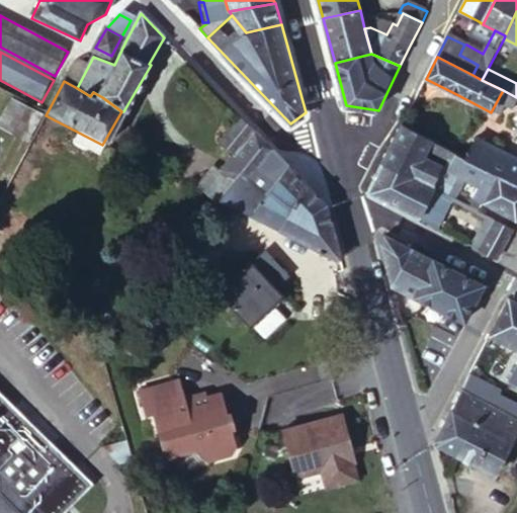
[(516,97),(503,90),(491,112),(500,117),(506,105),(514,108),(516,103),(516,97)]
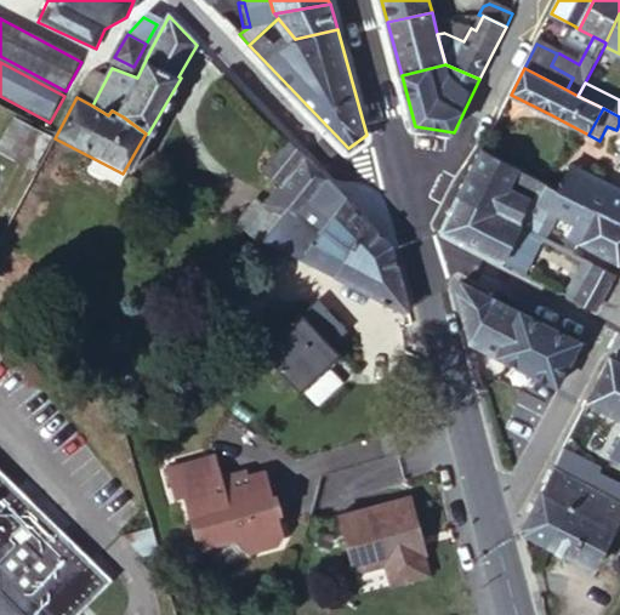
[(16,125),(0,153),(0,159),(30,176),(49,143),(16,125)]
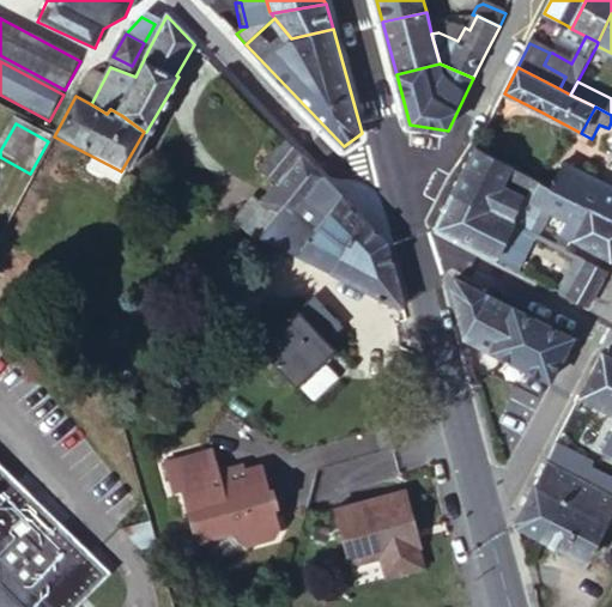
[(276,181),(301,153),(285,138),(259,167),(276,181)]
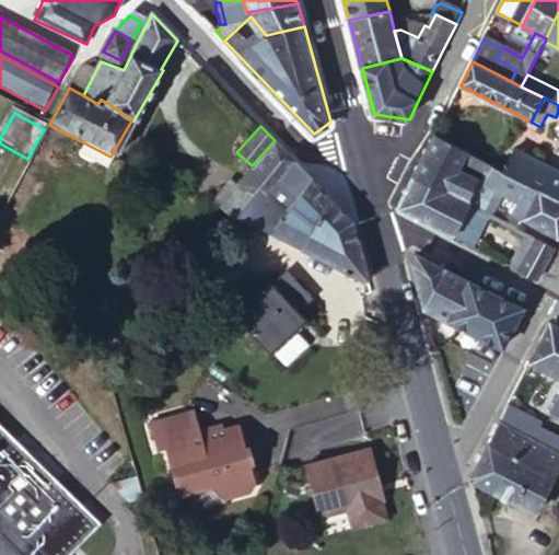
[(435,136),(416,175),(465,201),(476,180),(481,182),(491,163),(435,136)]
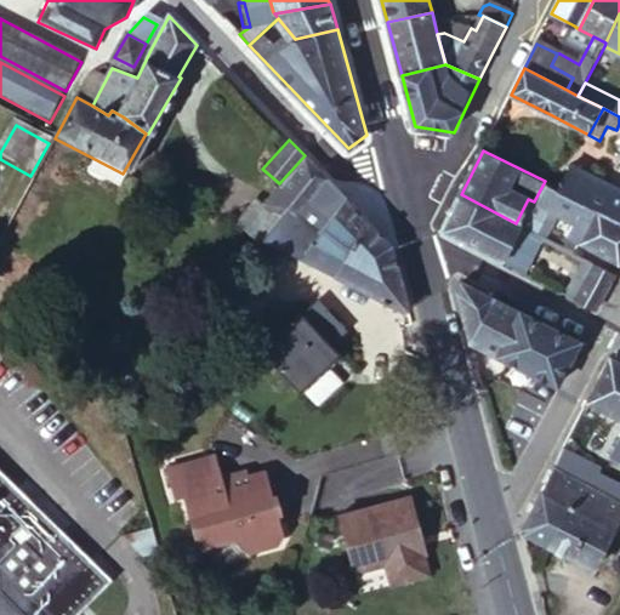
[(262,203),(277,216),(318,170),(305,155),(279,183),(262,203)]
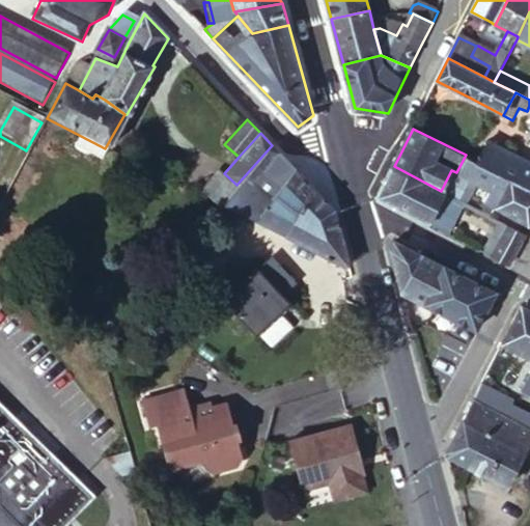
[(529,163),(489,142),(478,162),(529,188),(529,163)]
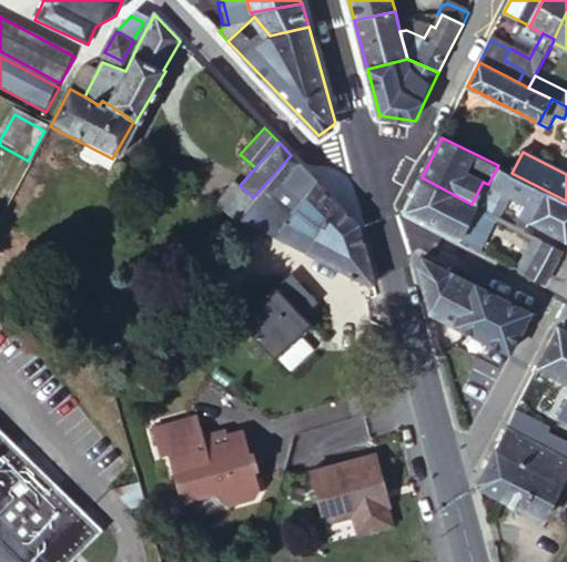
[(253,197),(234,220),(284,244),(300,252),(335,202),(303,167),(291,155),(253,197)]
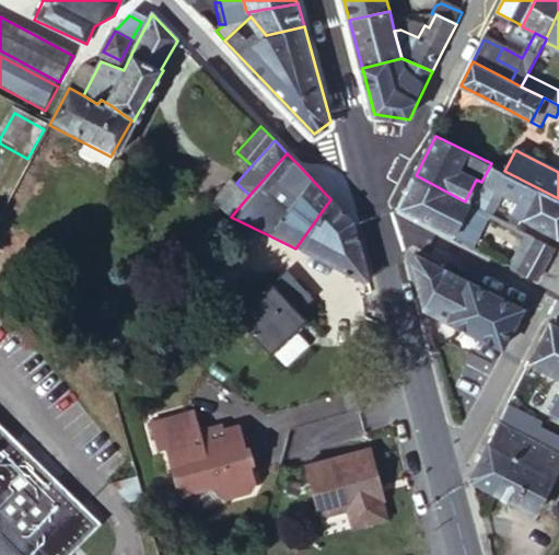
[(491,163),(481,182),(493,189),(482,210),(490,215),(491,216),(503,193),(516,200),(511,210),(558,235),(558,198),(504,171),(491,163)]
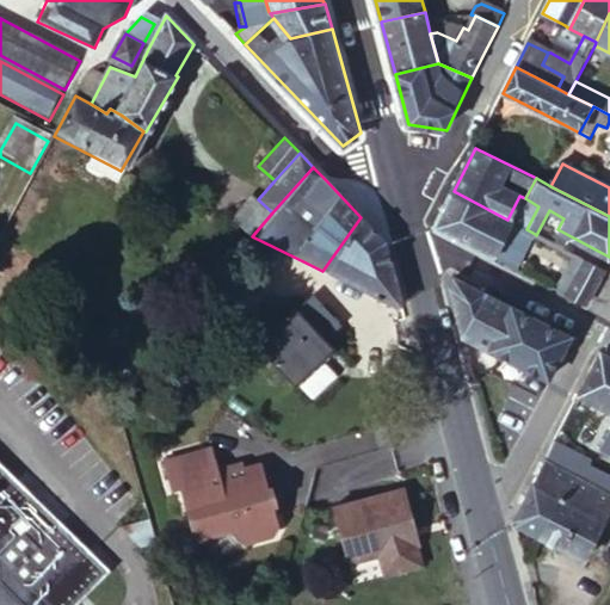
[(507,220),(454,191),(436,227),(494,257),(512,222),(507,220)]
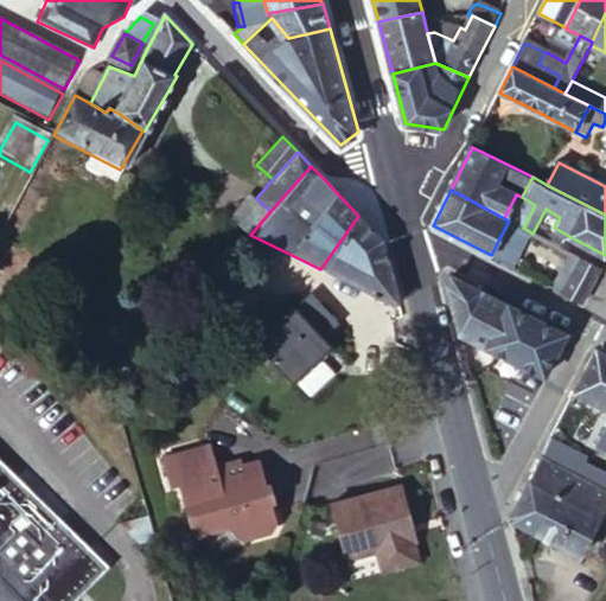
[(320,269),(400,309),(381,240),(358,216),(320,269)]
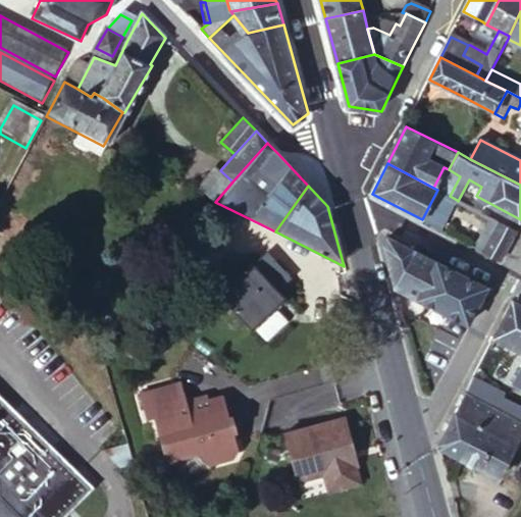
[(437,190),(422,219),(440,229),(457,200),(450,196),(437,190)]
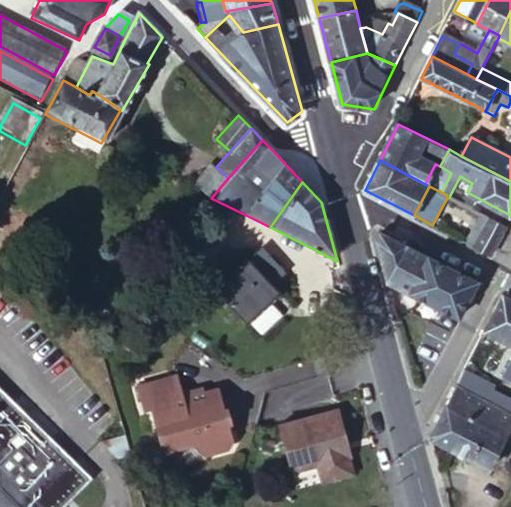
[(468,243),(474,246),(490,255),(506,226),(490,218),(483,214),(468,243)]
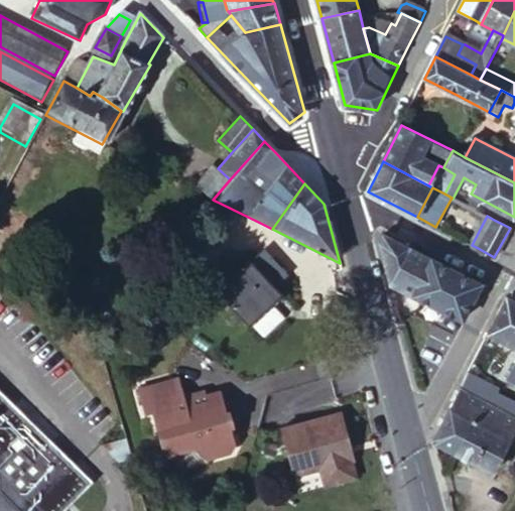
[(380,242),(392,283),(414,295),(432,259),(385,234),(380,242)]
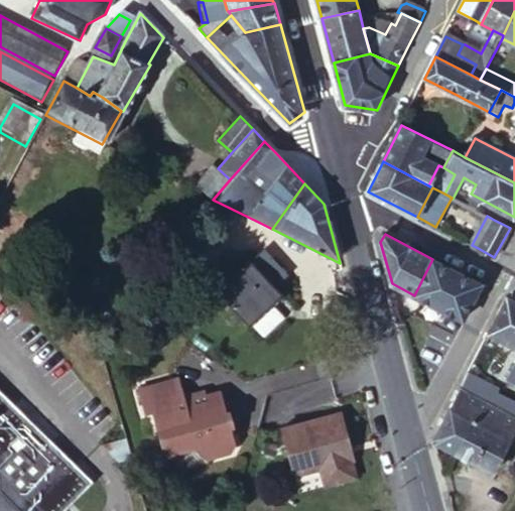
[(260,249),(215,288),(245,322),(278,294),(269,283),(281,272),(260,249)]
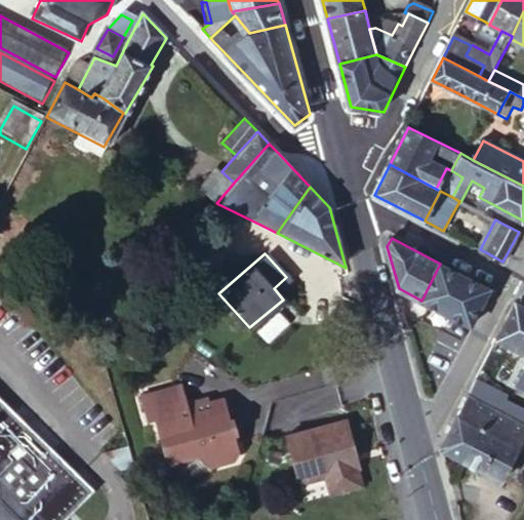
[(440,264),(421,301),(438,309),(456,271),(440,264)]
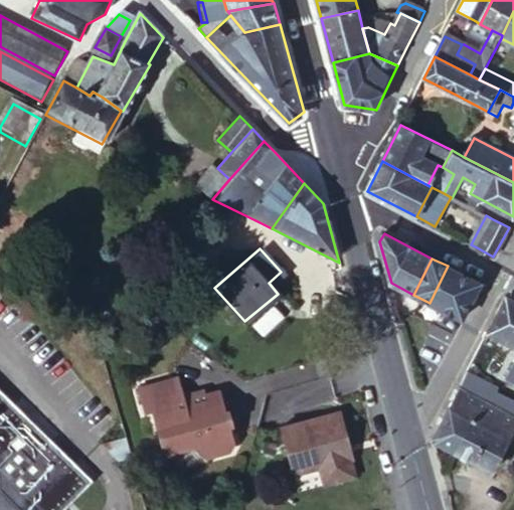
[(446,311),(462,320),(480,283),(448,266),(430,303),(446,311)]
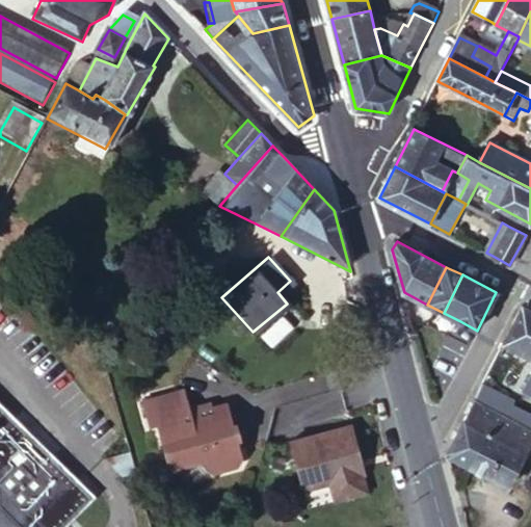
[(530,309),(523,306),(503,344),(530,358),(530,309)]
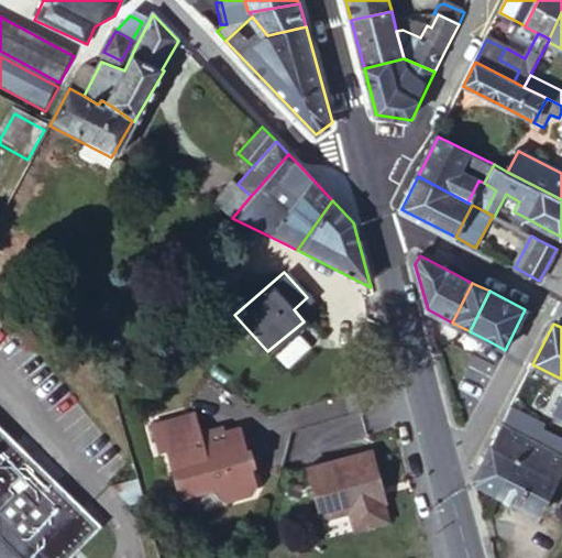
[(511,407),(504,422),(561,452),(561,438),(538,426),(539,423),(511,407)]
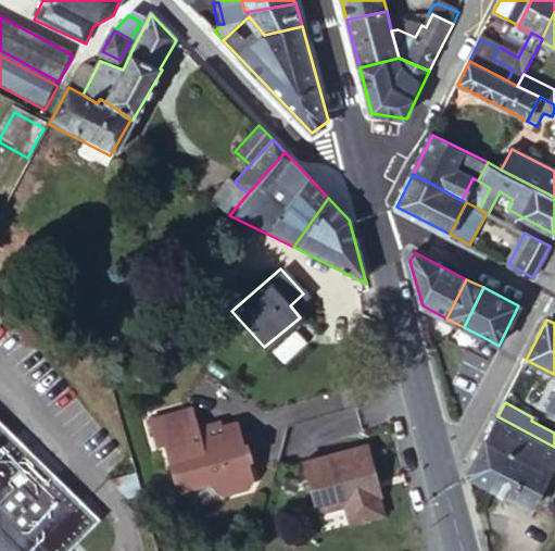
[(185,413),(148,424),(155,450),(164,449),(177,496),(227,481),(229,490),(236,493),(248,490),(252,484),(235,426),(192,438),(185,413)]
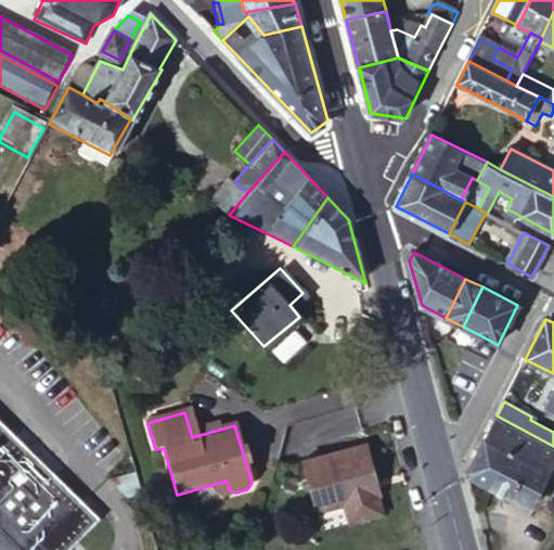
[(468,476),(490,487),(509,452),(548,473),(551,465),(553,460),(553,446),(497,416),(467,472),(468,476)]
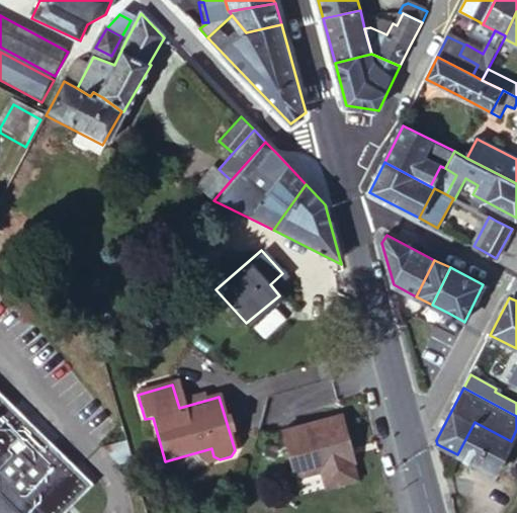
[(63,512),(91,484),(0,396),(0,512),(63,512)]
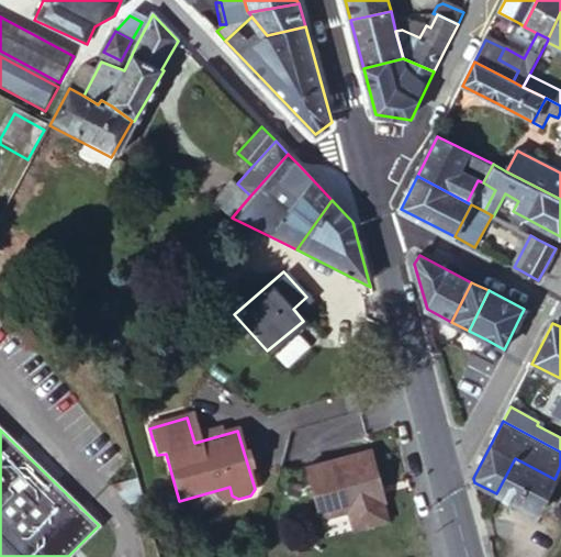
[(370,450),(306,467),(321,520),(348,512),(352,532),(385,523),(381,504),(383,502),(370,450)]
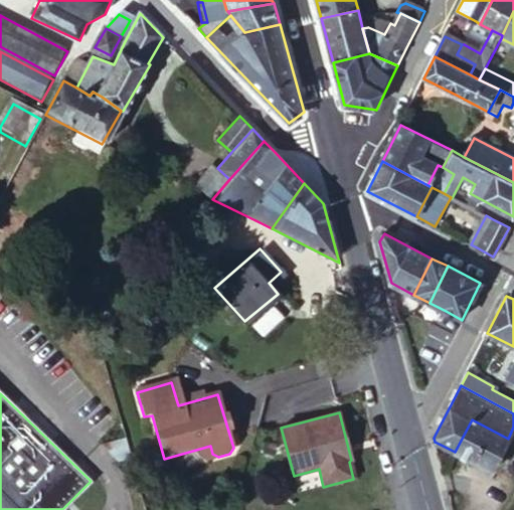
[(472,419),(455,452),(491,471),(508,439),(472,419)]
